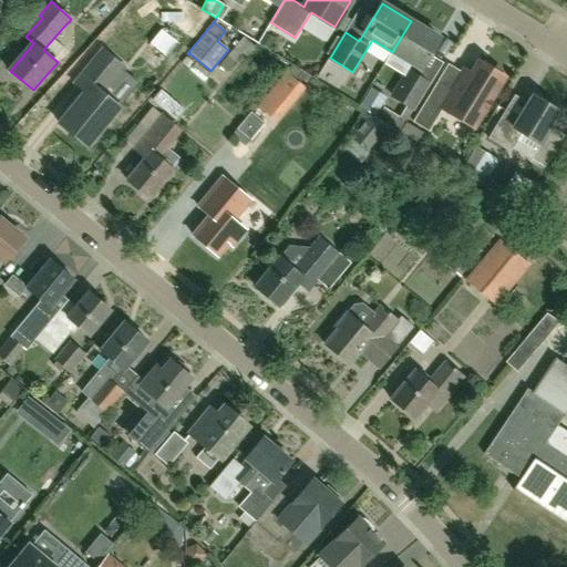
[(401,131),(413,110),(414,110),(431,84),(416,75),(440,39),(411,21),(392,52),(413,64),(393,96),(408,105),(400,119),(383,109),(379,116),(401,131)]
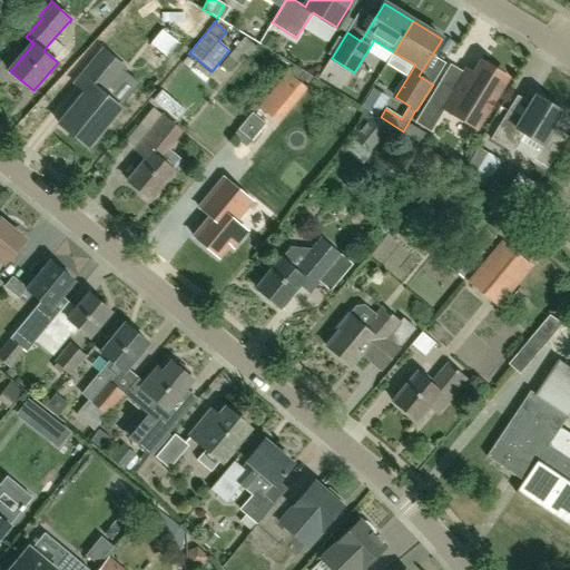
[(161,30),(150,45),(167,58),(178,43),(161,30)]
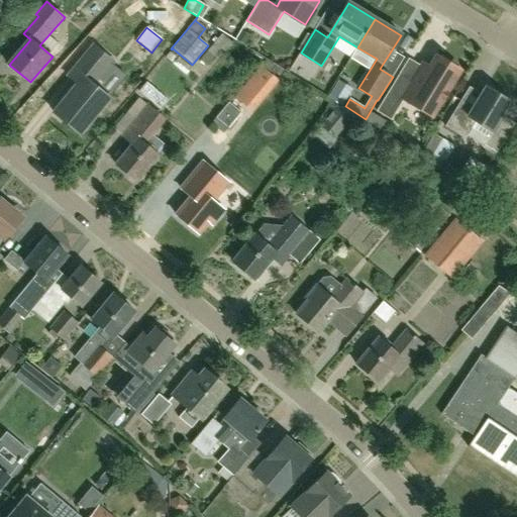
[(222,34),(200,61),(206,67),(220,49),(223,53),(231,42),(222,34)]
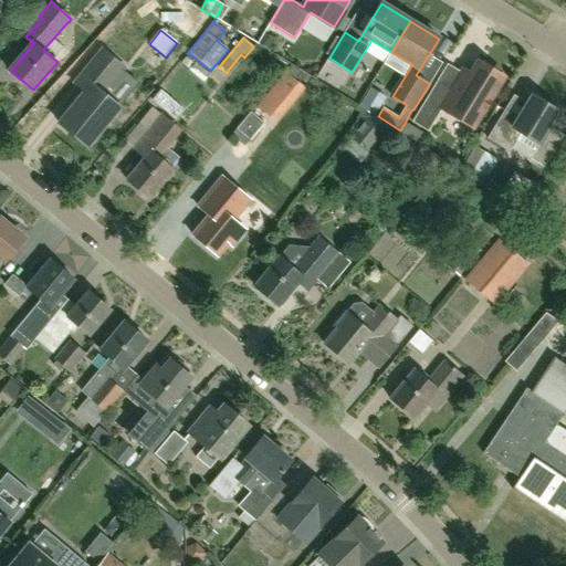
[(90,90),(61,123),(87,146),(119,107),(119,106),(104,94),(115,82),(125,69),(104,51),(80,81),(90,90)]
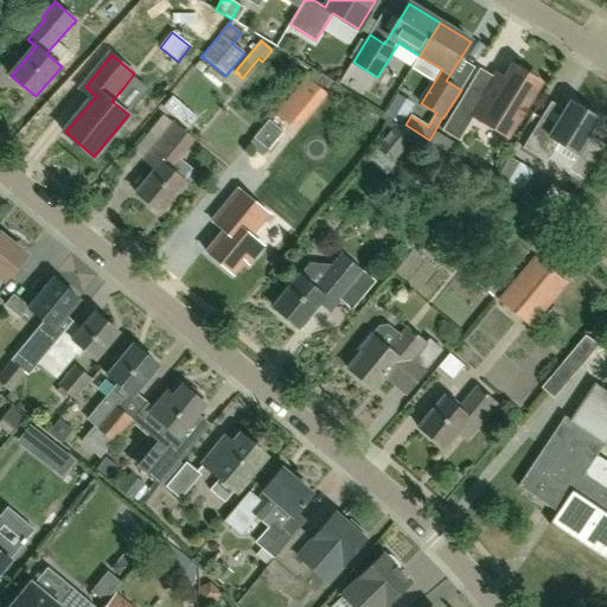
[(508,136),(540,83),(512,66),(503,82),(496,77),(484,96),(471,88),(460,106),(458,106),(442,131),(458,140),(473,115),(508,136)]
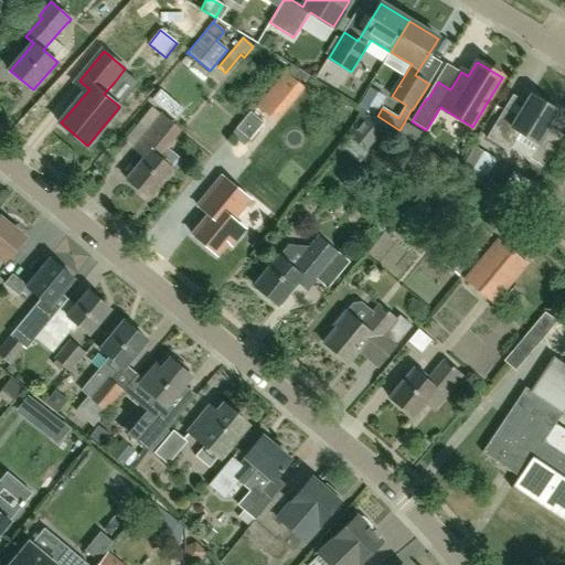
[(256,107),(276,124),(305,89),(296,81),(301,74),(290,65),(256,107)]
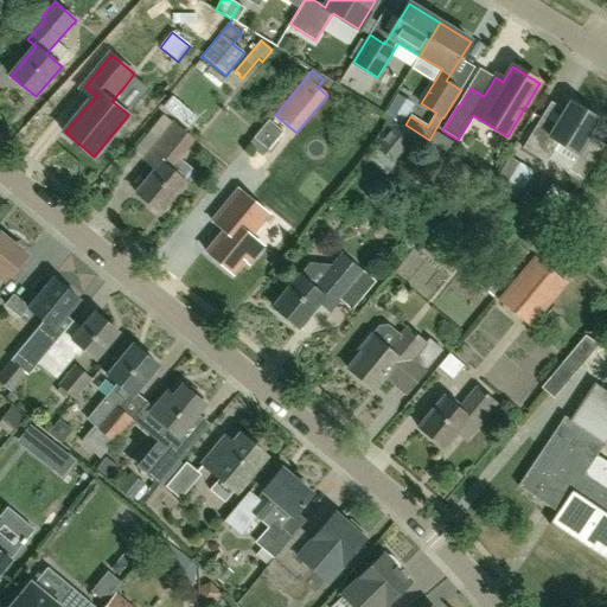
[(195,126),(204,116),(180,95),(171,106),(195,126)]
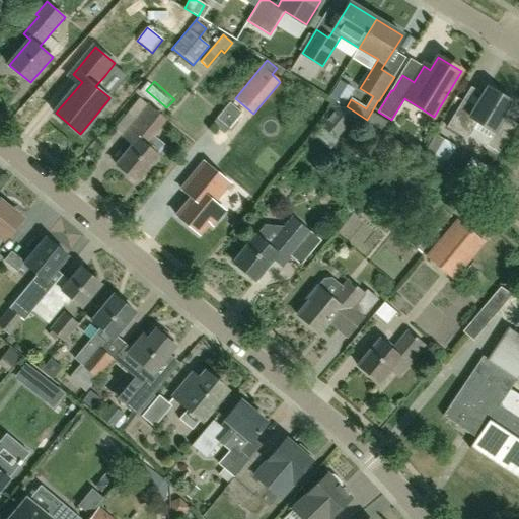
[(474,106),(463,100),(448,127),(467,139),(478,122),(494,132),(486,145),(499,153),(517,125),(505,117),(513,103),(487,87),(474,106)]
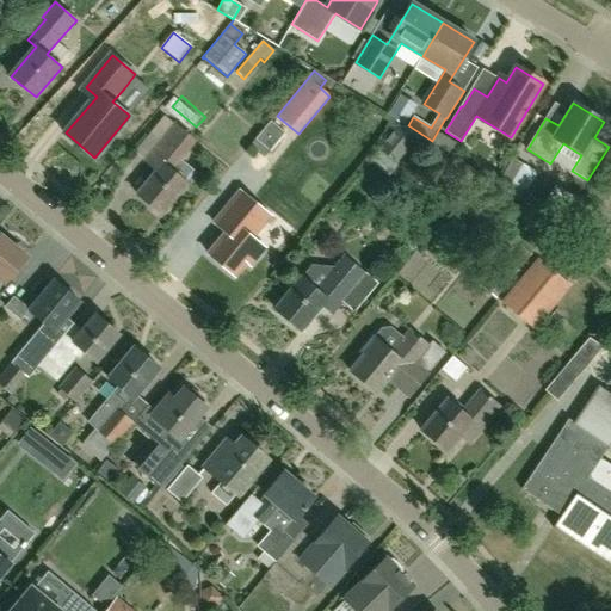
[(270,122),(254,140),(250,146),(264,159),(270,152),(285,134),(270,122)]
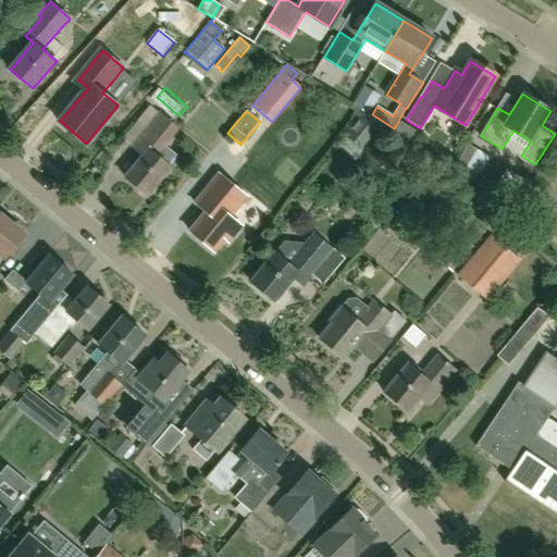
[(166,141),(169,143),(180,130),(159,112),(147,126),(150,128),(134,148),(143,156),(125,177),(148,196),(171,168),(156,156),(166,141)]
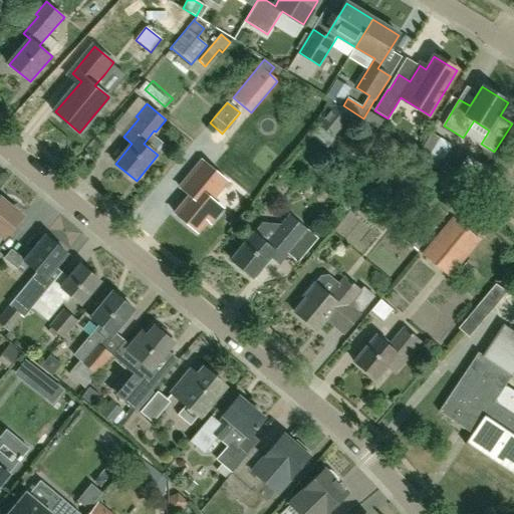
[(318,126),(332,139),(350,117),(334,105),(318,126)]
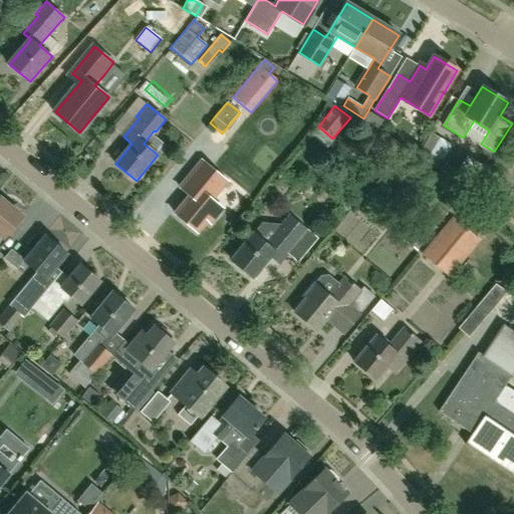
[(422,149),(443,161),(452,147),(431,134),(422,149)]
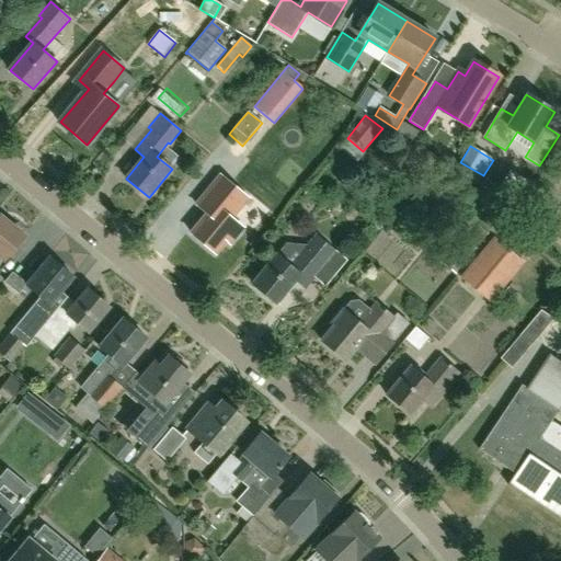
[(207,215),(191,235),(214,253),(225,241),(229,244),(242,228),(230,219),(247,198),(220,176),(196,205),(207,215)]
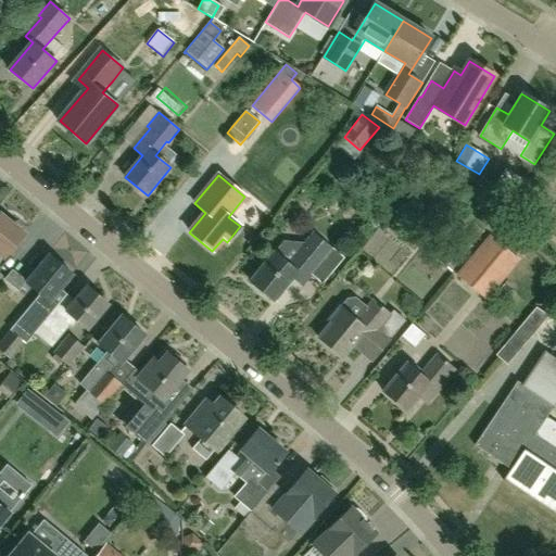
[(0,278),(2,276),(0,274),(0,261),(4,255),(7,257),(26,235),(2,214),(0,216),(0,278)]
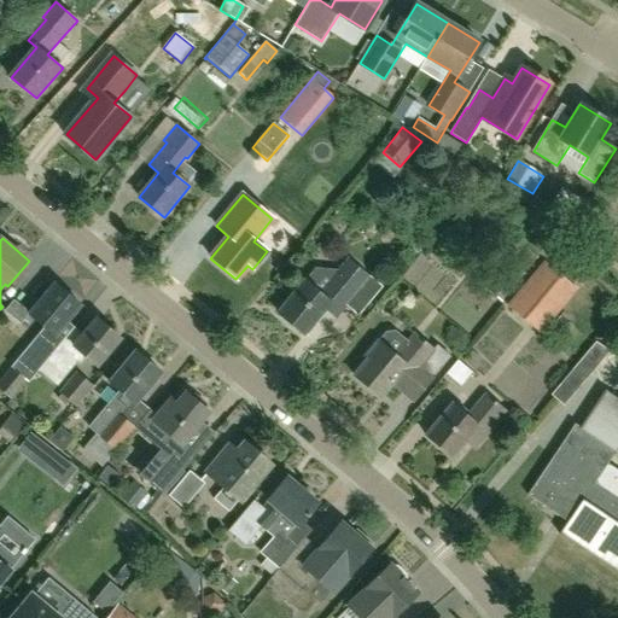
[(305,281),(279,313),(304,334),(325,310),(334,319),(343,308),(345,305),(369,277),(347,258),(337,270),(315,268),(305,281)]
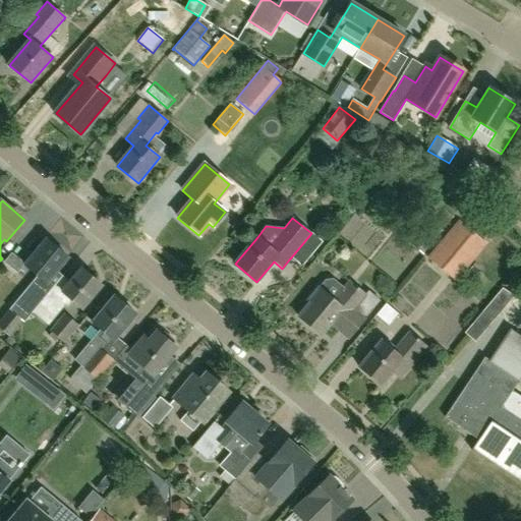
[(410,245),(422,255),(443,232),(430,221),(410,245)]
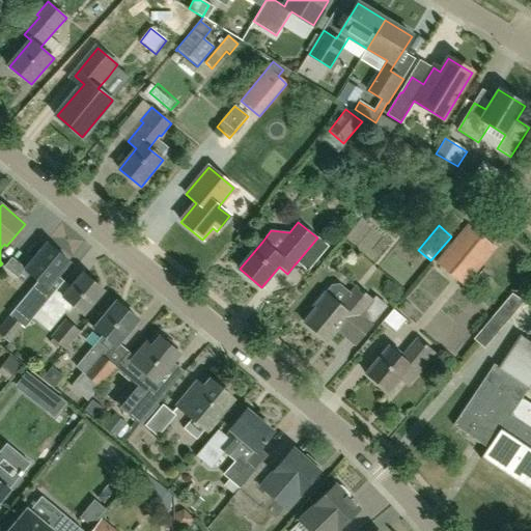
[(435,263),(464,288),(497,249),(467,225),(435,263)]
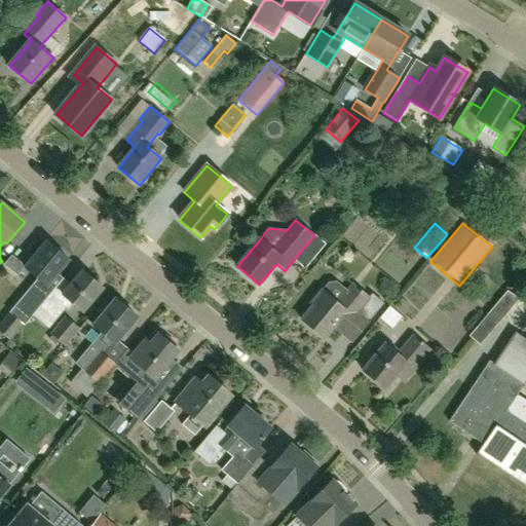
[(37,309),(60,283),(53,290),(47,285),(68,260),(46,241),(26,267),(38,278),(23,297),(37,309)]
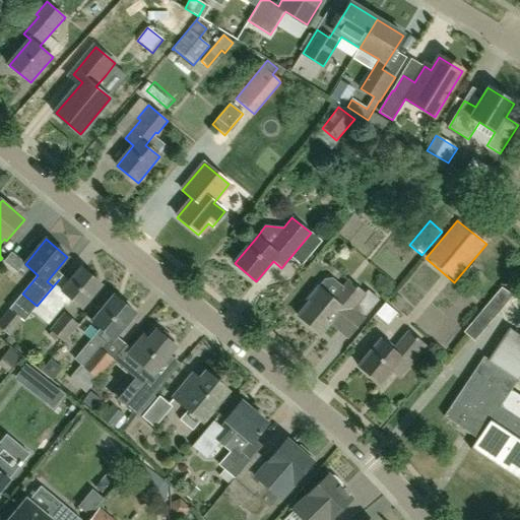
[(48,326),(56,316),(70,299),(80,308),(101,284),(81,268),(66,286),(59,279),(37,306),(31,312),(31,313),(48,326)]
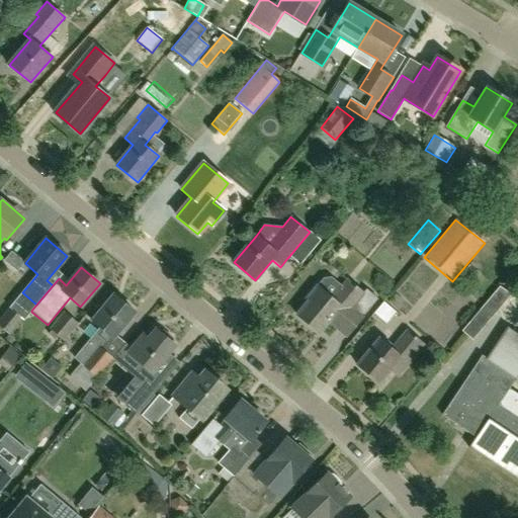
[(348,280),(342,287),(330,278),(323,279),(307,298),(310,300),(297,315),(319,332),(329,320),(348,336),(377,299),(366,289),(363,292),(348,280)]
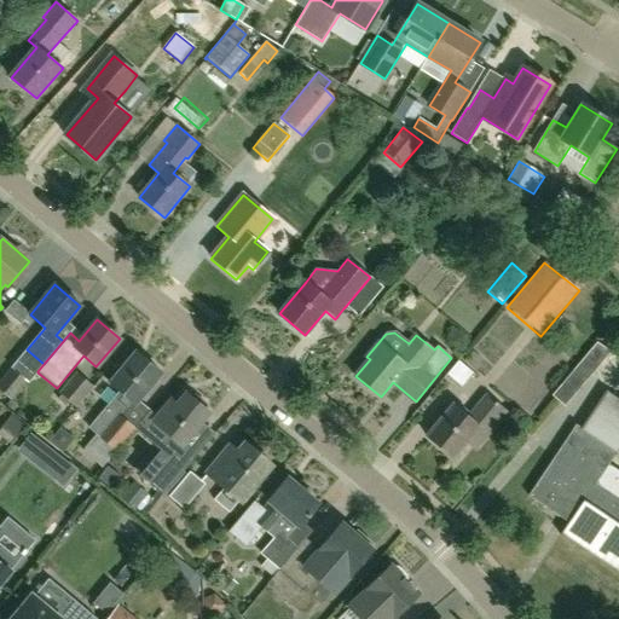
[(127,410),(133,404),(134,405),(161,374),(137,353),(110,383),(119,392),(87,429),(96,435),(82,451),(102,469),(143,421),(142,420),(134,428),(121,417),(127,410)]
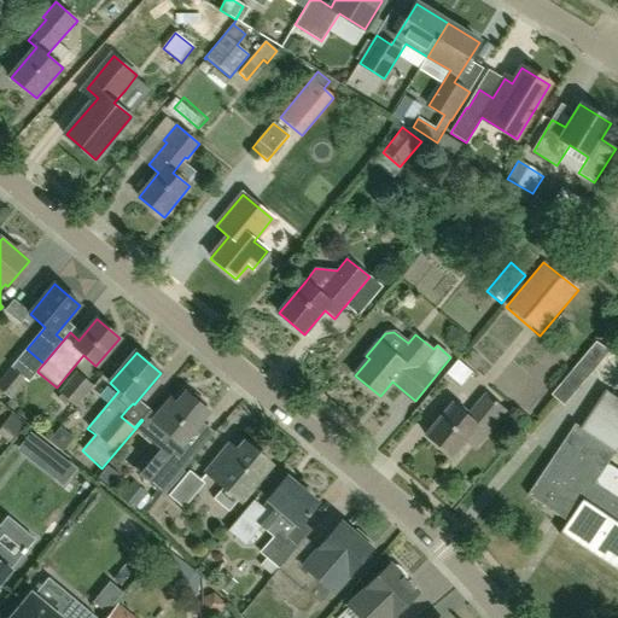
[(11,368),(0,382),(0,389),(11,400),(27,380),(11,368)]
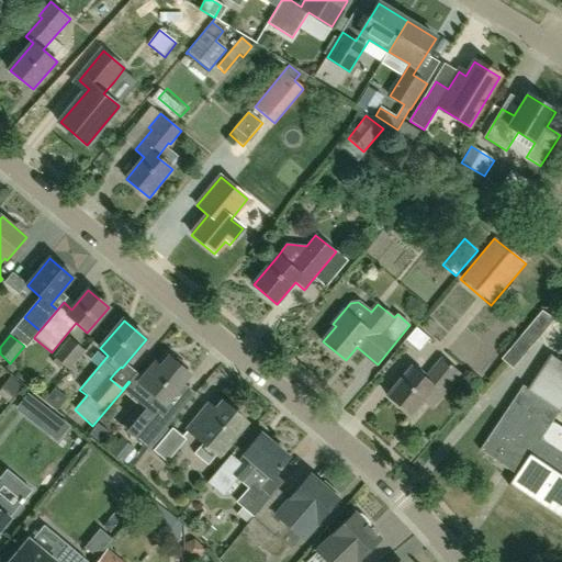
[(53,358),(69,371),(85,352),(69,338),(53,358)]
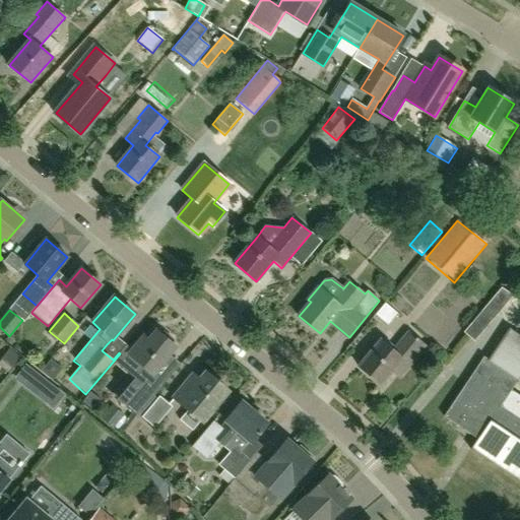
[(476,440),(470,450),(519,482),(519,405),(507,397),(519,377),(519,336),(509,329),(489,361),(483,358),(443,417),(476,440)]
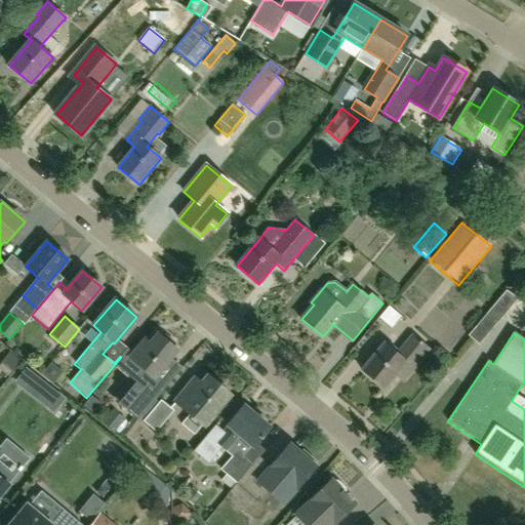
[(146,370),(120,402),(139,418),(168,386),(157,375),(177,351),(173,348),(175,346),(174,344),(165,335),(163,335),(161,337),(158,334),(150,344),(146,339),(131,358),(146,370)]
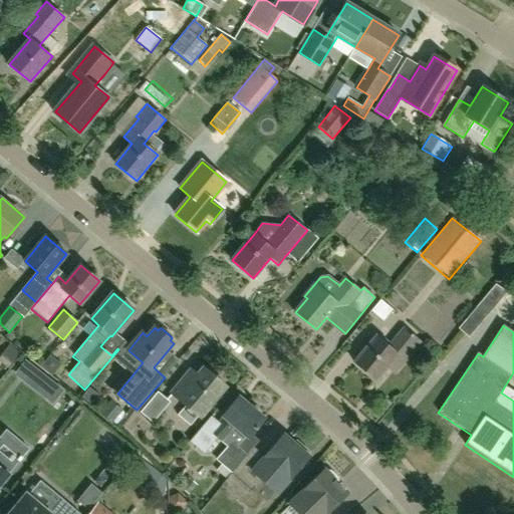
[(386,365),(395,373),(420,342),(404,328),(389,346),(376,336),(354,362),(374,379),(386,365)]
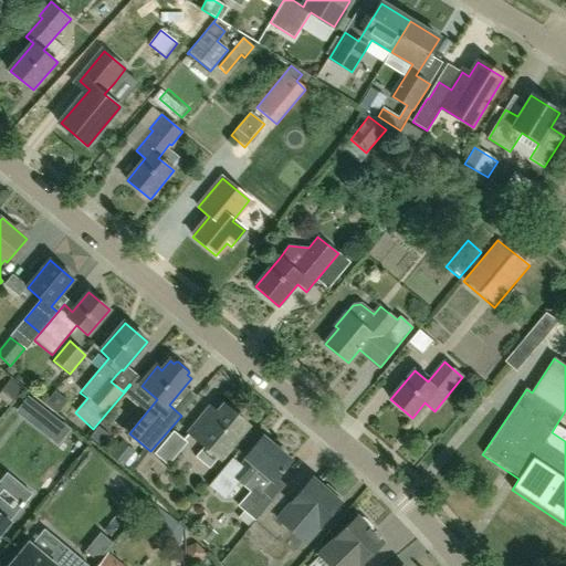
[(4,395),(14,404),(28,388),(17,379),(4,395)]
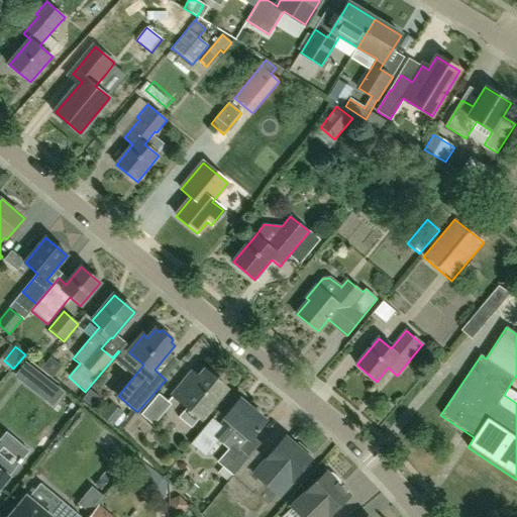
[(33,359),(21,374),(59,407),(71,392),(33,359)]
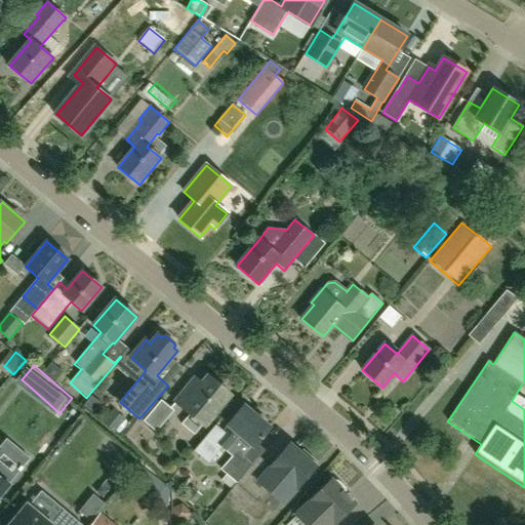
[(202,426),(203,426),(230,395),(208,376),(196,390),(191,385),(175,402),(190,414),(180,425),(194,436),(202,426)]
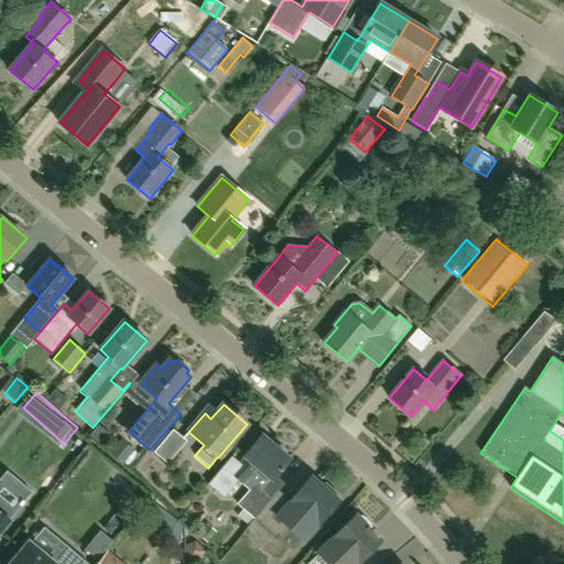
[(88,436),(101,446),(110,435),(97,425),(88,436)]
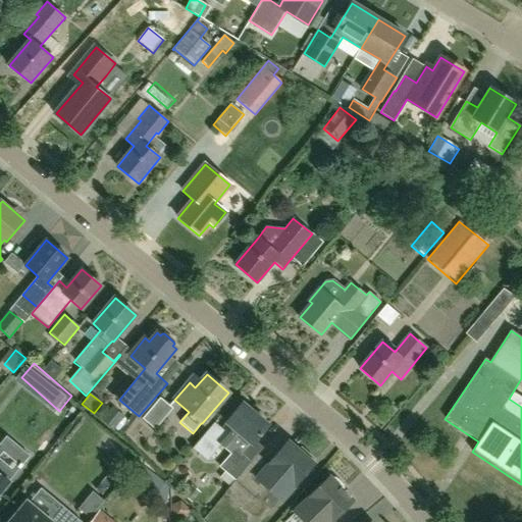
[(160,400),(144,419),(155,428),(171,409),(160,400)]
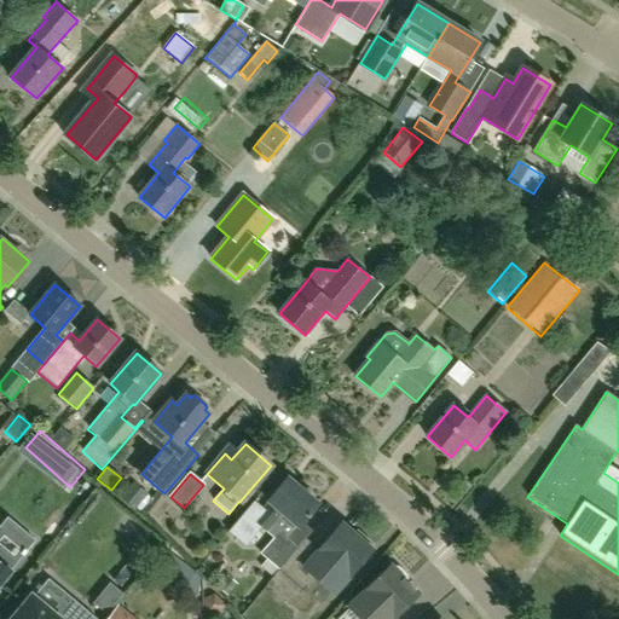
[(261,554),(281,571),(299,548),(289,539),(318,504),(288,478),(268,501),(270,503),(264,509),(254,502),(229,532),(246,545),(261,526),(275,538),(261,554)]
